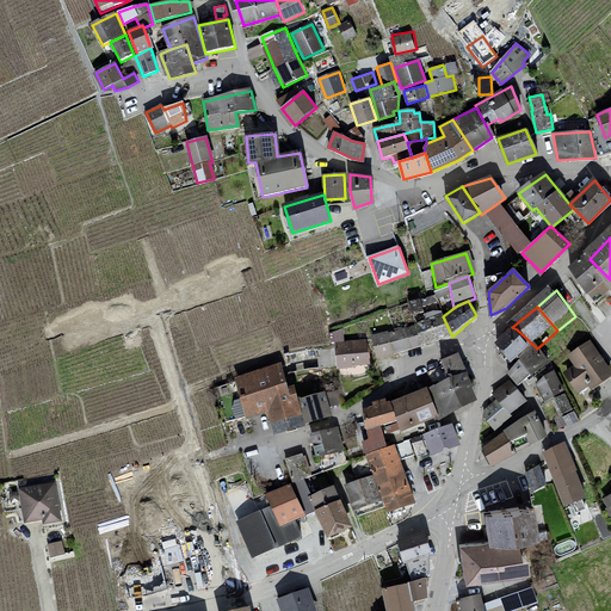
[(443,316),(415,325),(420,346),(452,337),(443,316)]
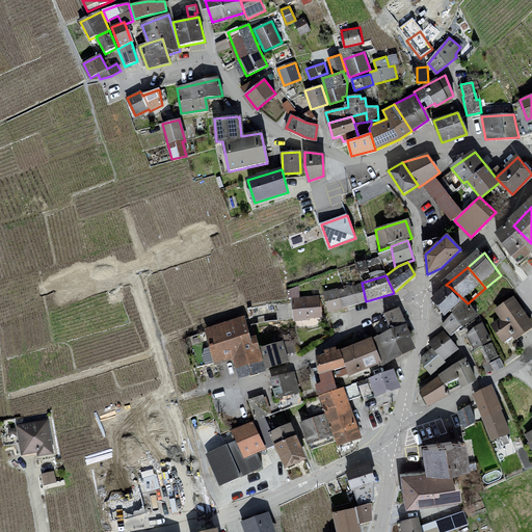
[(362,283),(324,292),(329,311),(366,301),(362,283)]
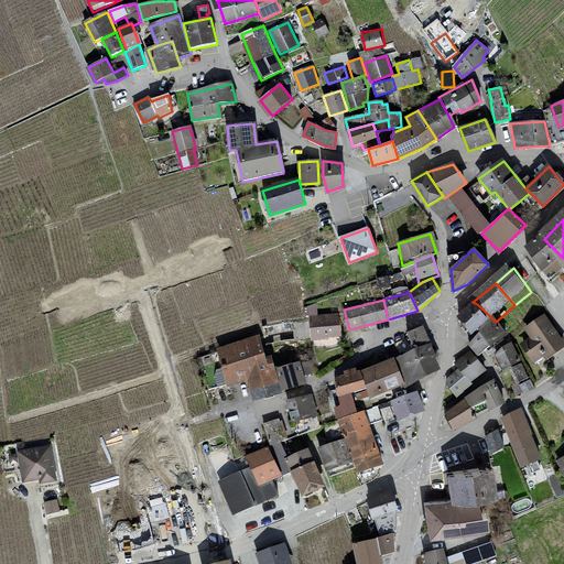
[(477,304),(462,320),(480,338),(496,322),(477,304)]
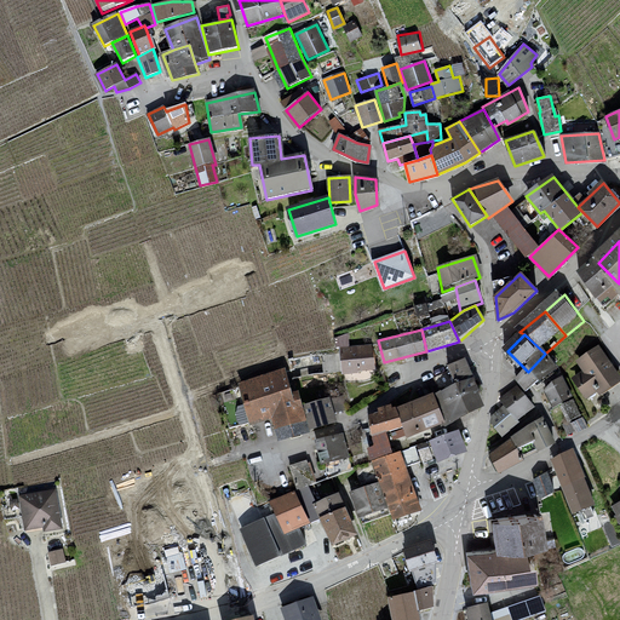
[(373,345),(340,349),(344,375),(377,372),(373,345)]
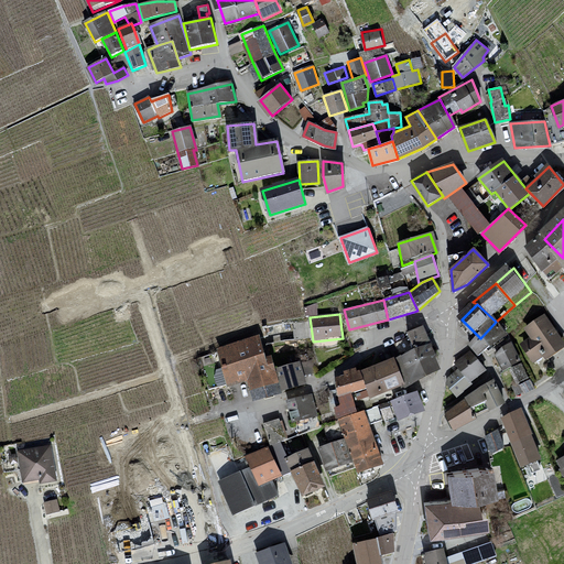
[(563,344),(549,321),(528,333),(532,340),(523,346),(535,366),(546,359),(549,364),(563,354),(563,344)]
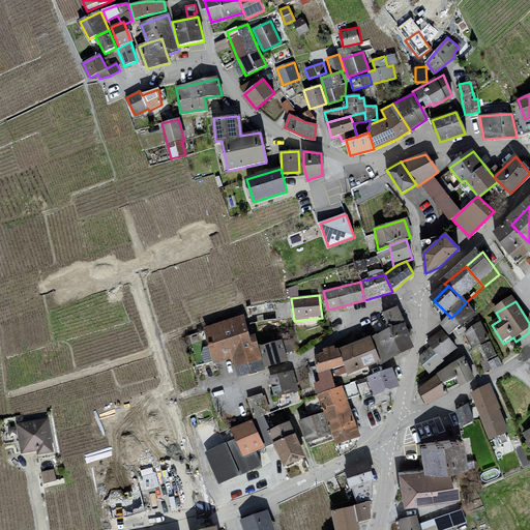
[(254,315),(207,330),(219,365),(237,360),(241,372),(269,362),(254,315)]
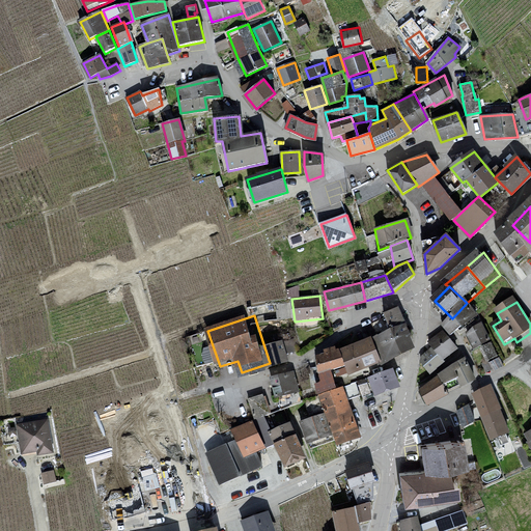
[(485,326),(468,338),(477,353),(483,350),(491,363),(502,361),(485,326)]
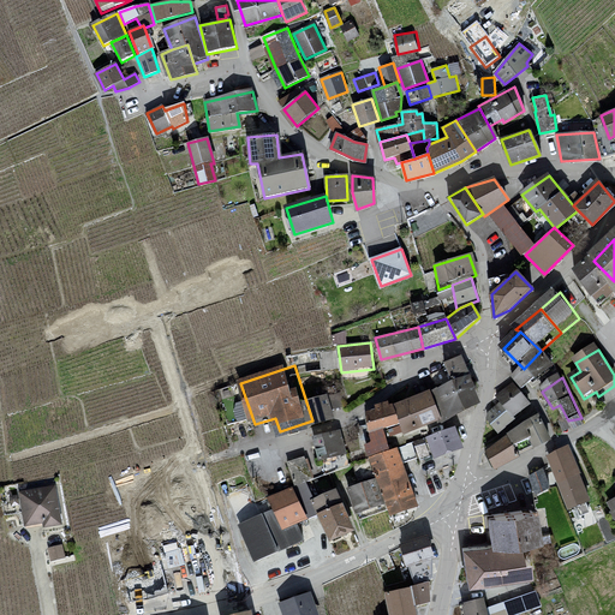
[(475,378),(441,393),(451,424),(478,416),(481,400),(475,378)]
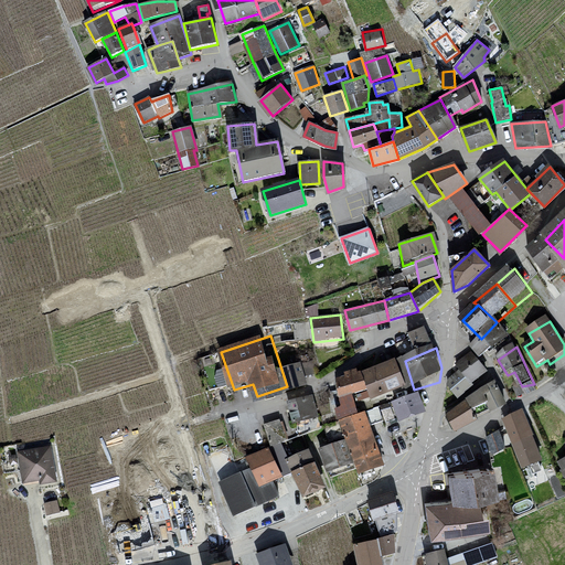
[(458,364),(461,370),(476,387),(491,375),(473,352),(458,364)]
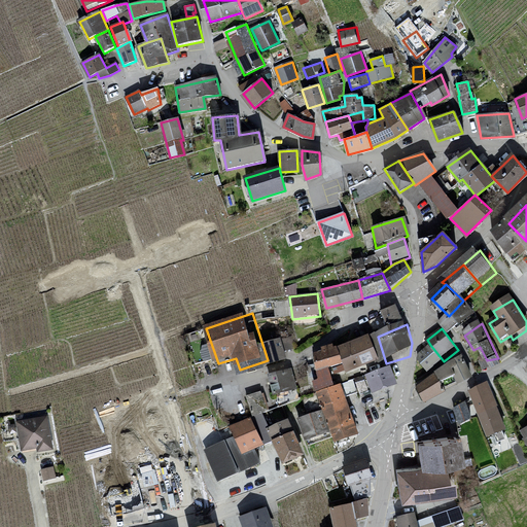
[(378,337),(343,350),(348,367),(349,372),(353,375),(386,363),(378,337)]
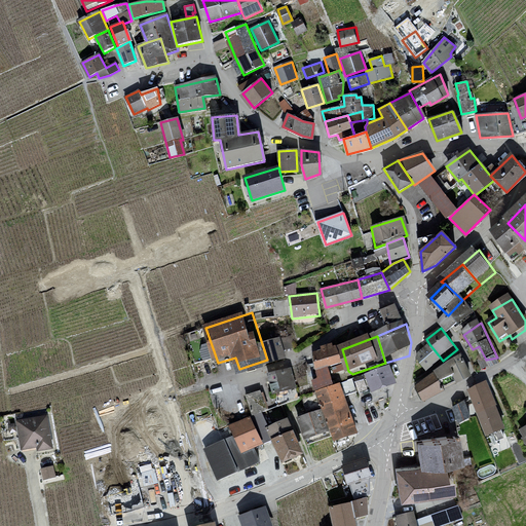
[(200,345),(204,360),(212,358),(208,343),(200,345)]
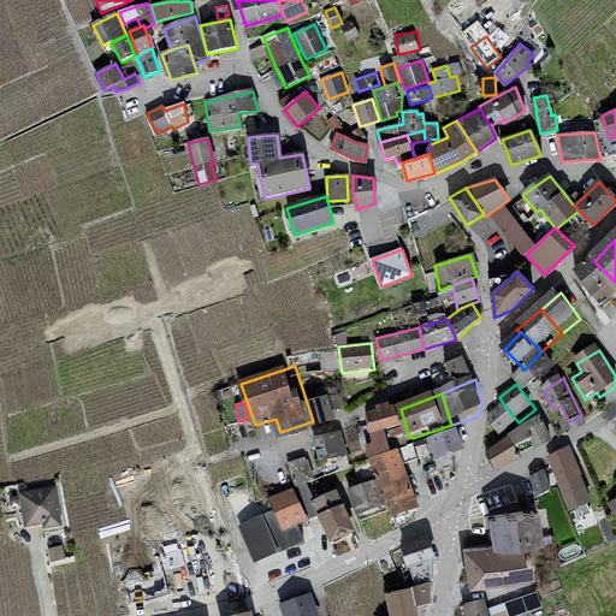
[(503,403),(486,416),(503,436),(519,422),(503,403)]
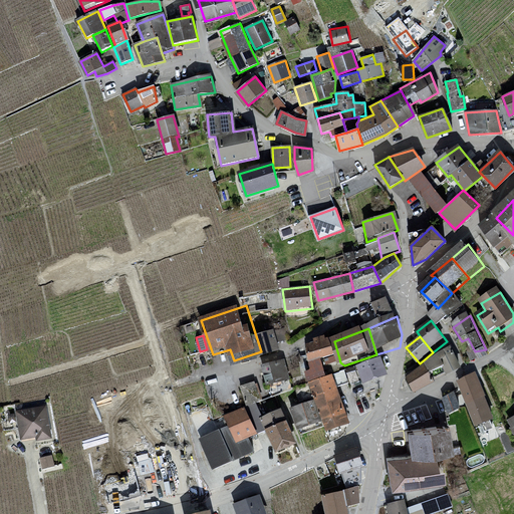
[(318,345),(311,348),(315,366),(326,362),(339,358),(334,341),(331,342),(330,338),(317,341),(318,345)]
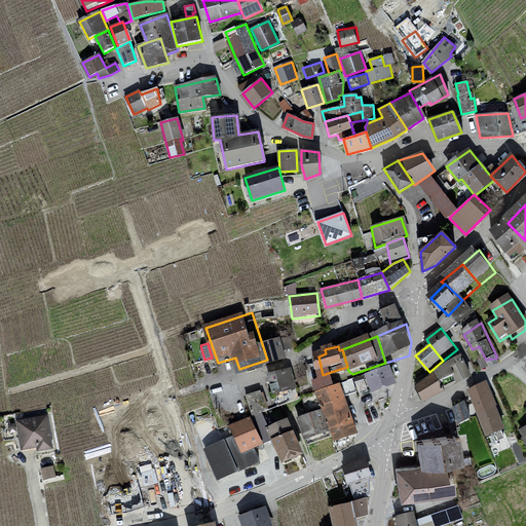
[(373,395),(399,385),(390,363),(365,372),(373,395)]
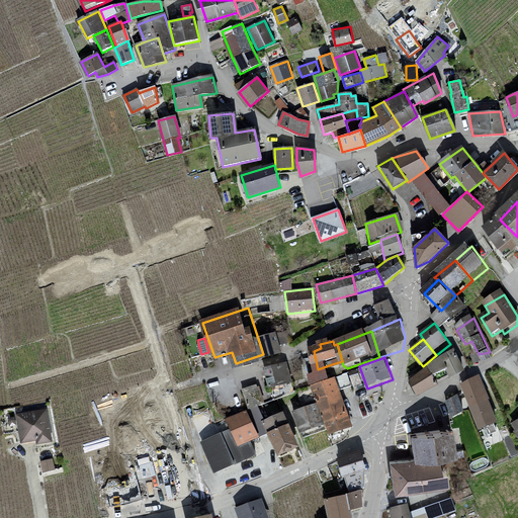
[(285,363),(264,369),(269,386),(290,381),(285,363)]
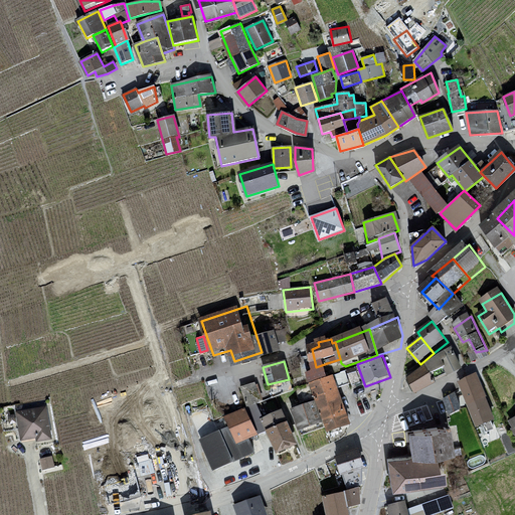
[(331,378),(327,363),(316,367),(317,375),(312,375),(315,384),(331,378)]
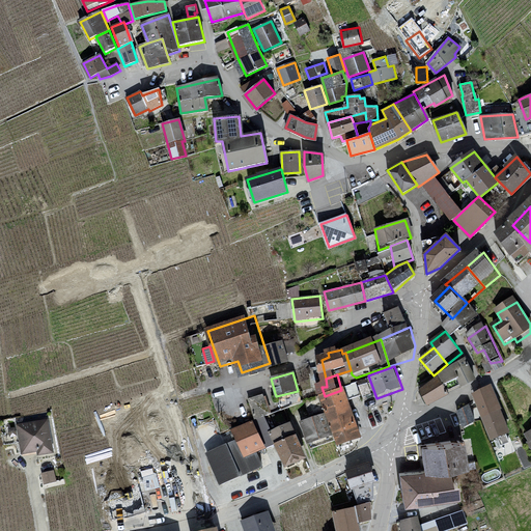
[(438,379),(419,390),(427,403),(446,392),(438,379)]
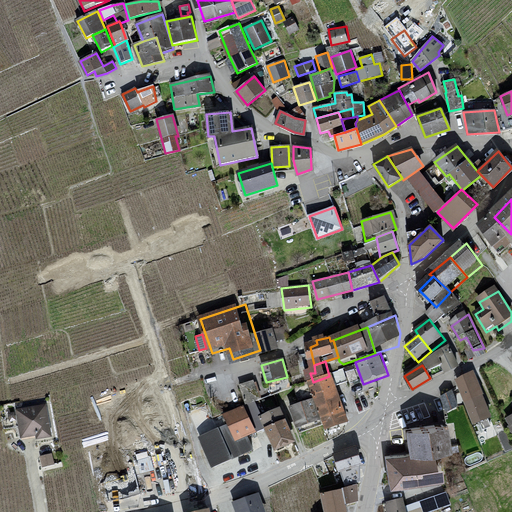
[(313,382),(310,383),(329,435),(354,426),(335,374),(329,376),(313,382)]
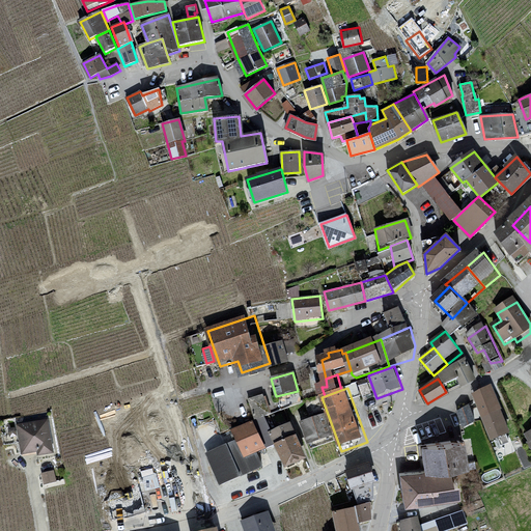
[(493,388),(476,396),(498,443),(514,436),(493,388)]
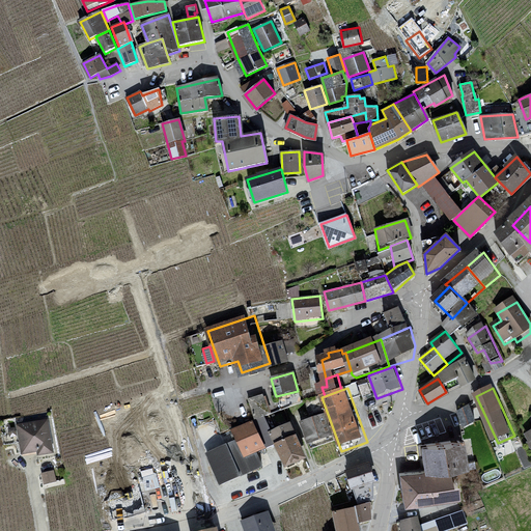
[(264,395),(249,400),(256,422),(273,416),(264,395)]
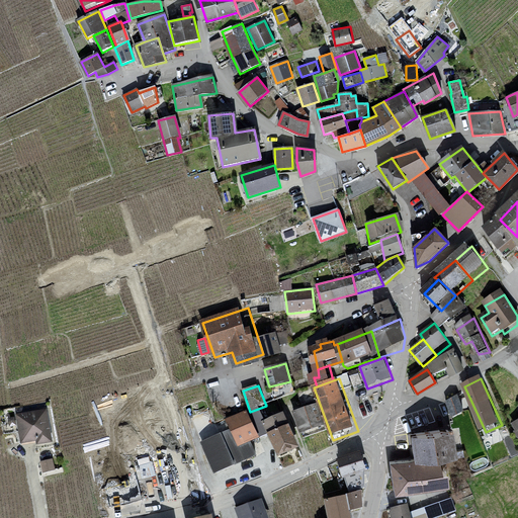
[(459,398),(448,403),(455,419),(466,414),(459,398)]
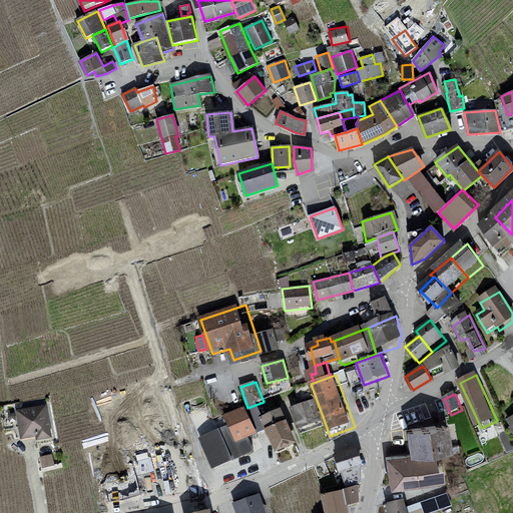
[(316,401),(292,410),(301,434),(325,426),(316,401)]
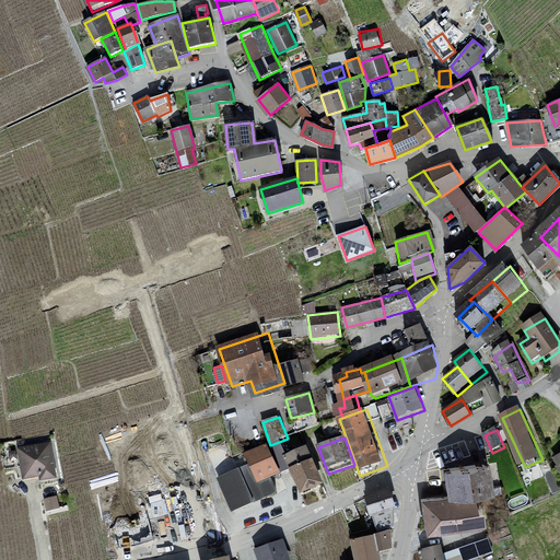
[(54,445),(20,451),(25,483),(60,477),(54,445)]
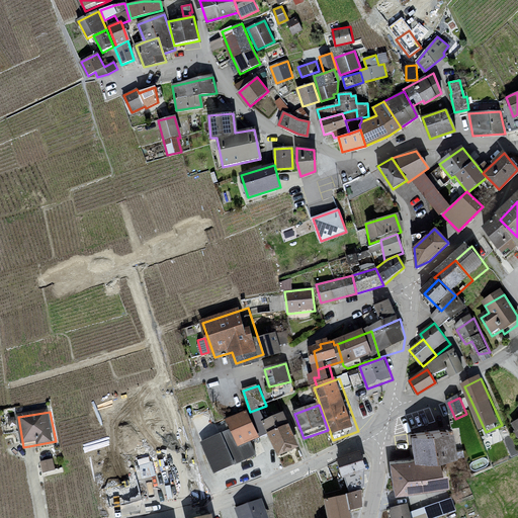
[(252,413),(199,437),(219,478),(259,458),(254,446),(265,441),(252,413)]
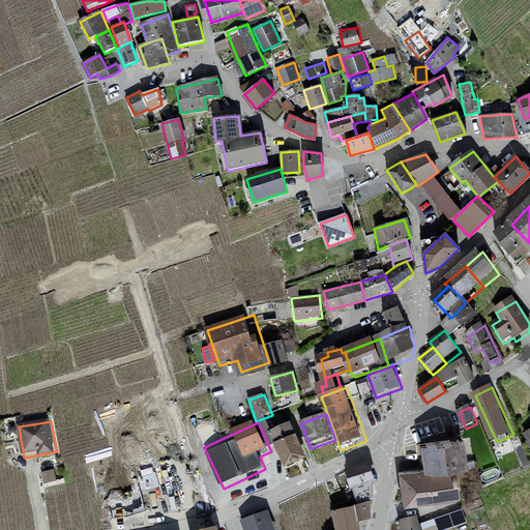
[(293,424),(271,434),(289,472),(311,463),(293,424)]
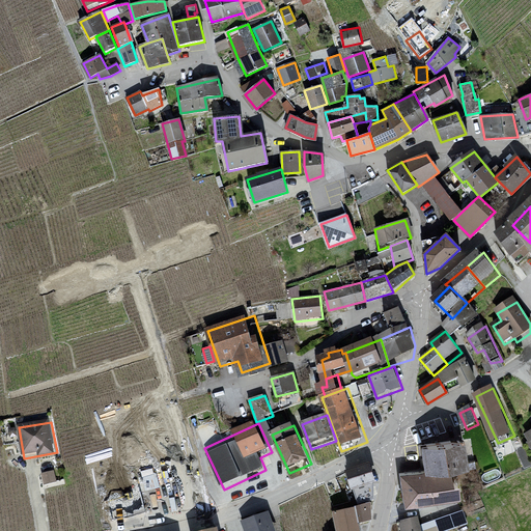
[(467,439),(424,445),(428,471),(471,465),(467,439)]
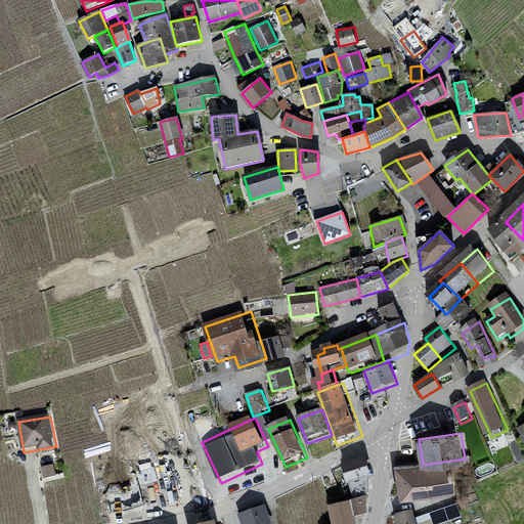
[(364,460),(342,467),(349,488),(372,480),(364,460)]
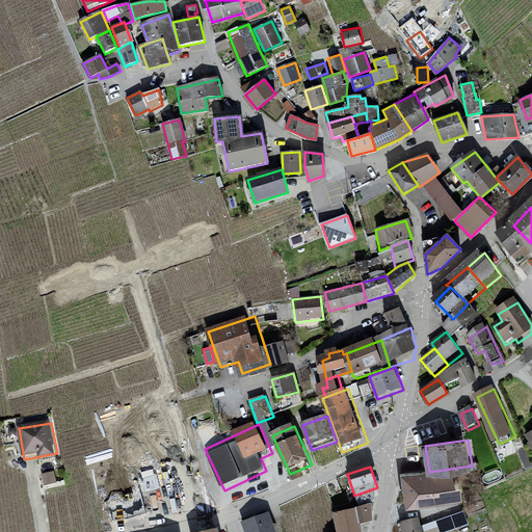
[(142,470),(145,489),(159,487),(156,468),(142,470)]
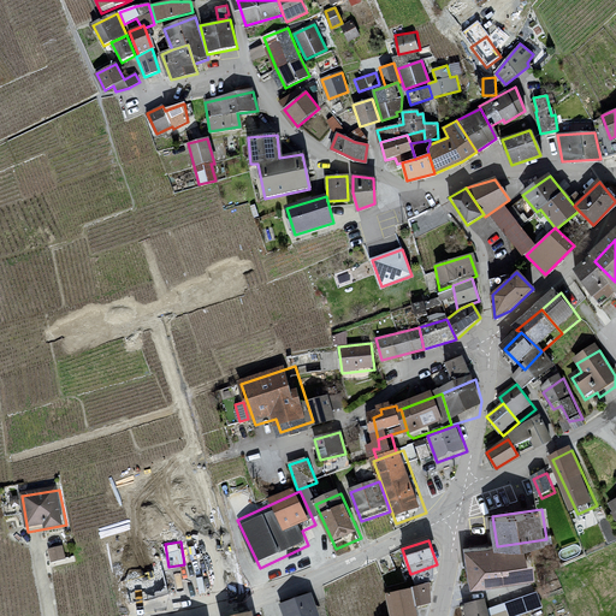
[(529,578),(525,543),(465,551),(469,586),(529,578)]
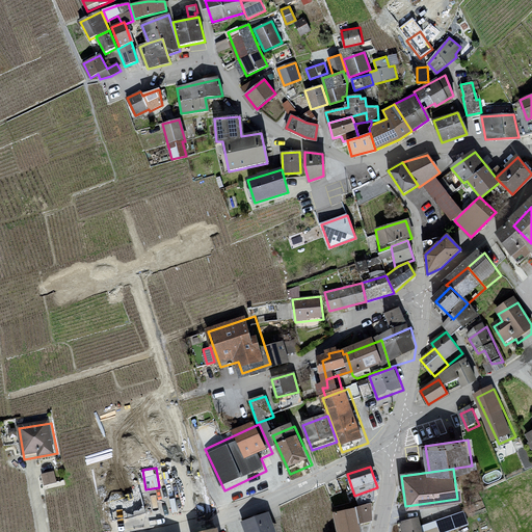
[(45,484),(58,480),(54,470),(42,474),(45,484)]
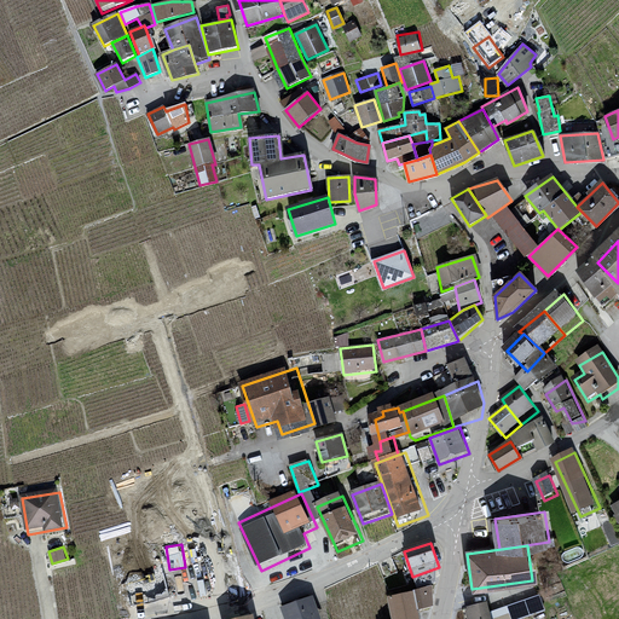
[(128,580),(136,608),(173,599),(166,570),(128,580)]
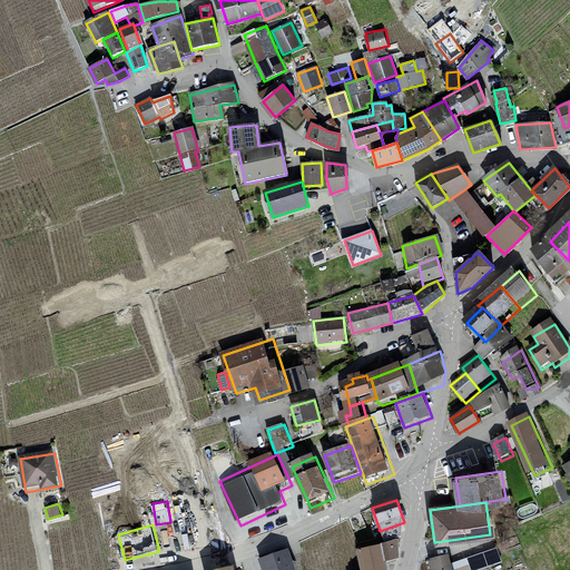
[(401,544),(361,552),(363,569),(391,569),(390,566),(404,562),(401,544)]
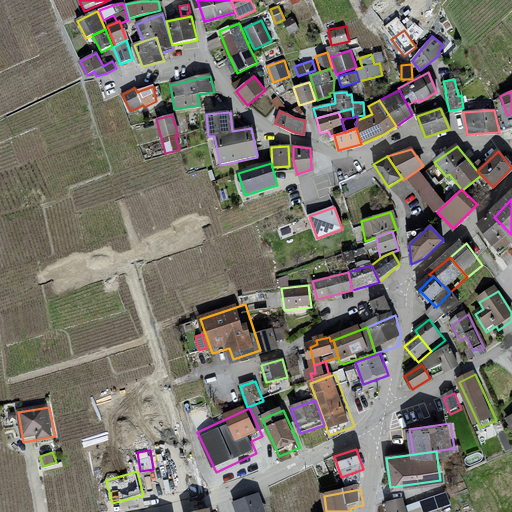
[(267,511),(262,495),(233,505),(235,511),(267,511)]
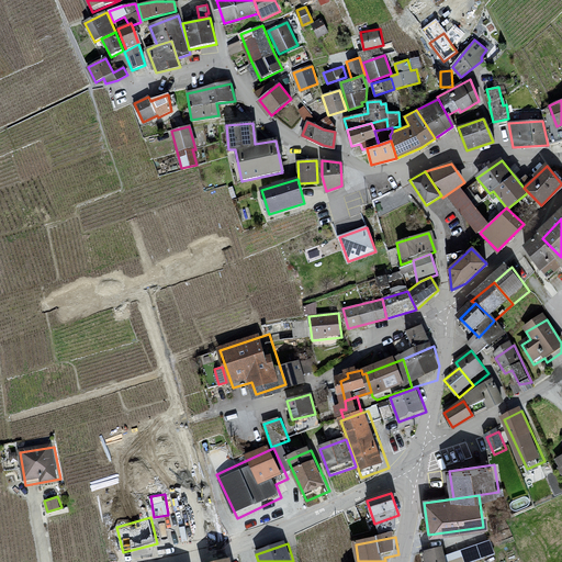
[(449,561),(447,549),(425,553),(426,561),(449,561)]
